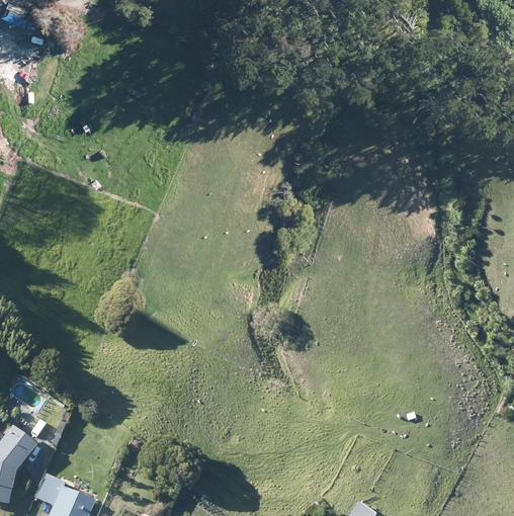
[(33,85),(40,62),(41,56),(33,53),(34,50),(0,39),(0,76),(25,84),(25,83),(33,85)]
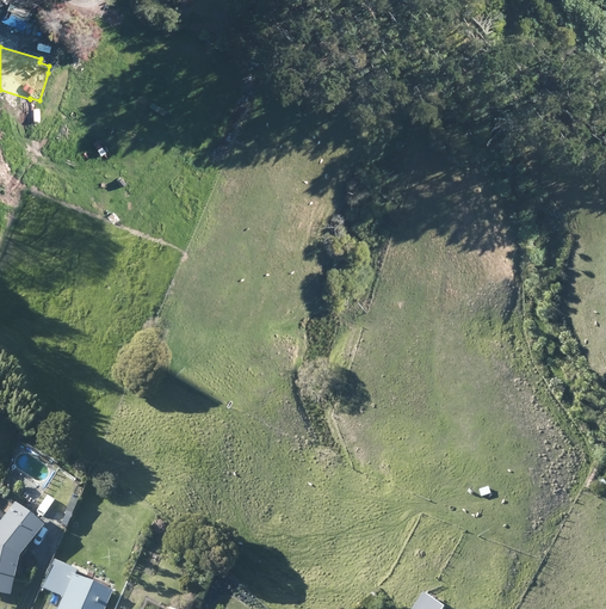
[(67,510),(73,512),(78,499),(73,497),(67,510)]
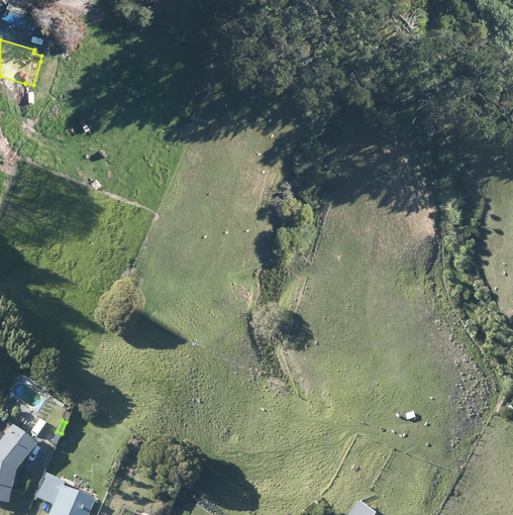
[(35,444),(17,430),(12,425),(11,426),(5,433),(0,439),(0,501),(8,503),(11,488),(15,470),(35,444)]
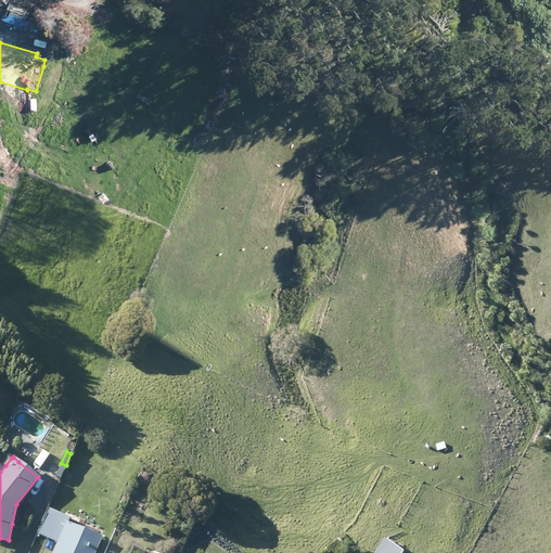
[(71,516),(66,514),(49,506),(38,532),(39,532),(56,541),(51,552),(94,552),(102,537),(100,536),(68,522),(71,516)]
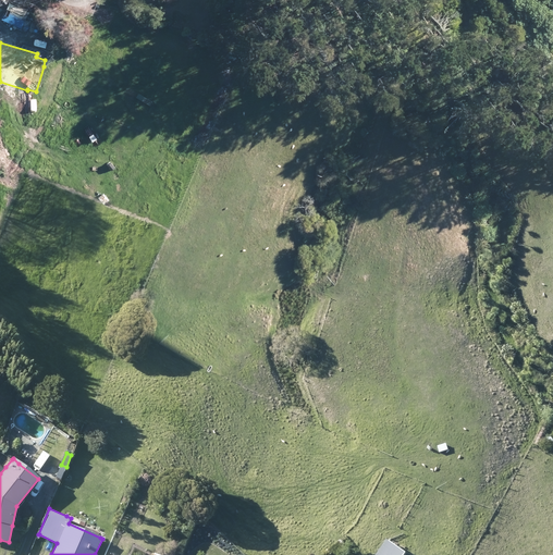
[(405,554),(407,552),(388,539),(376,554),(405,554)]
